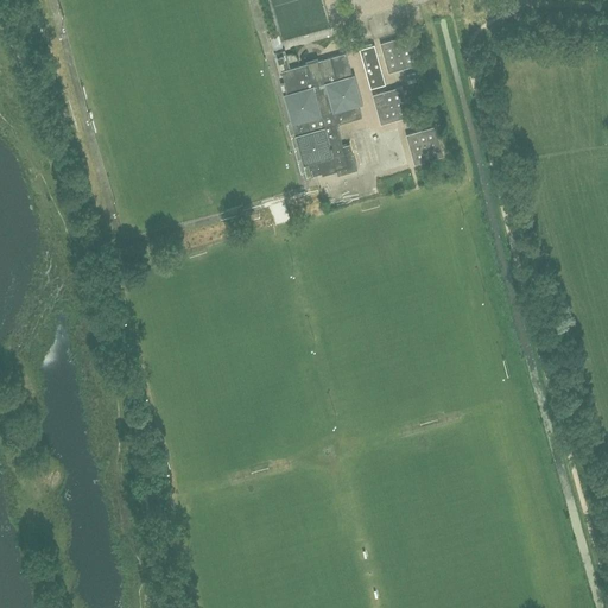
[(289,51),(339,39),(336,31),(286,43),(289,51)]
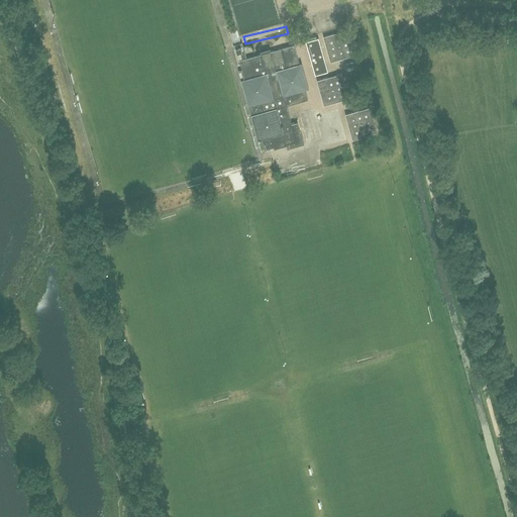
[(353,57),(349,41),(351,41),(348,30),(325,36),(329,52),(327,53),(329,61),(344,57),(345,59),(353,57)]
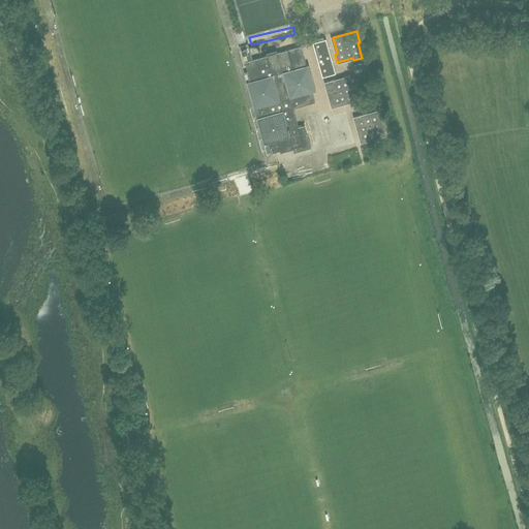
[(313,42),(323,76),(336,73),(325,39),(313,42)]
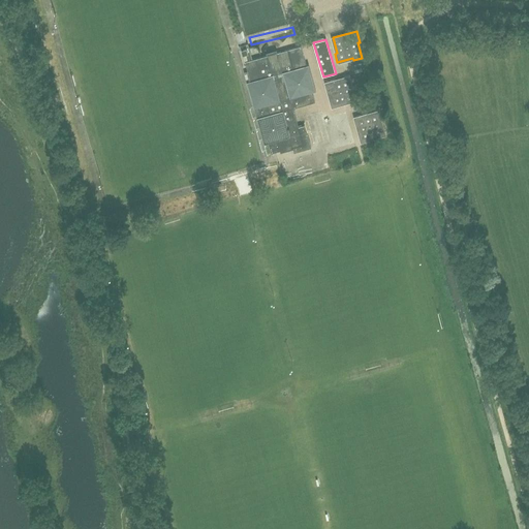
[(284,118),(294,115),(292,109),(315,102),(312,92),(315,91),(308,65),(306,66),(301,47),(245,62),(250,82),(247,83),(255,114),(269,110),(270,115),(282,112),(284,118)]
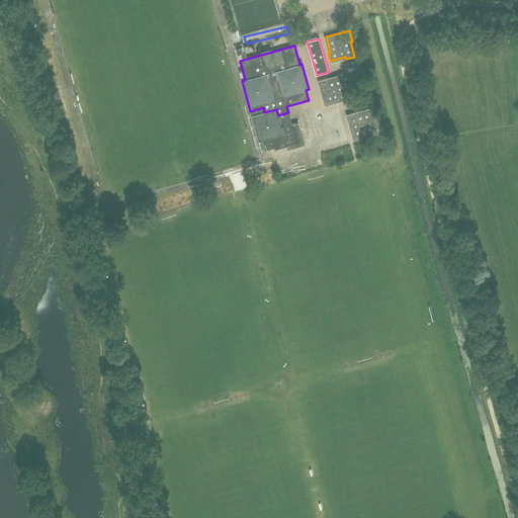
[(331,91),(334,101),(338,100),(339,102),(347,100),(343,86),(346,85),(343,74),(320,81),(324,95),(322,96),(323,100),(328,99),(326,95),(329,94),(328,92),(331,91)]
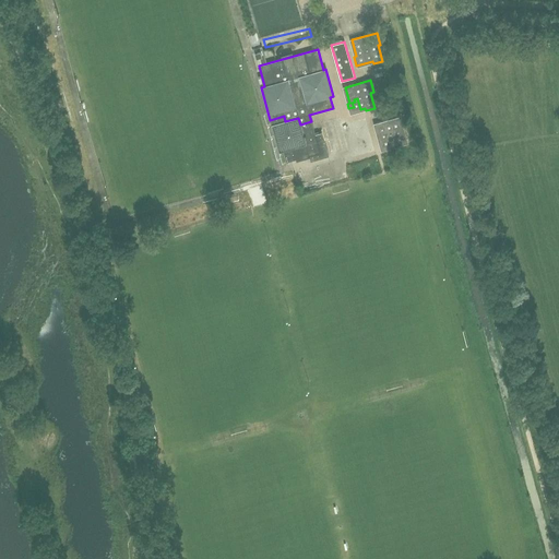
[(349,113),(360,109),(357,98),(354,99),(355,102),(352,103),(354,107),(348,108),(349,113)]
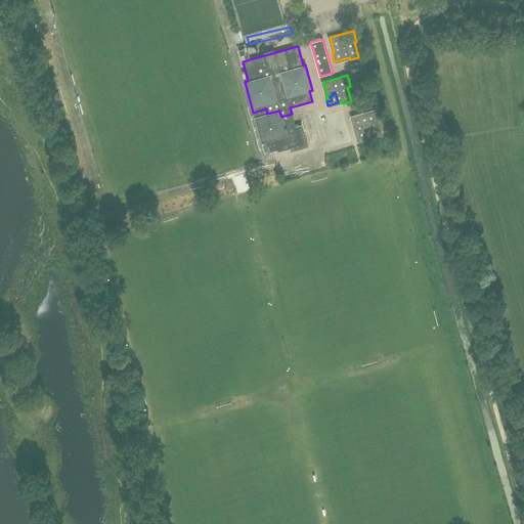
[(295,126),(292,114),(281,117),(279,111),(267,114),(266,108),(253,113),(261,142),(265,142),(268,153),(276,149),(276,151),(290,148),(291,151),(308,146),(301,125),(295,126)]
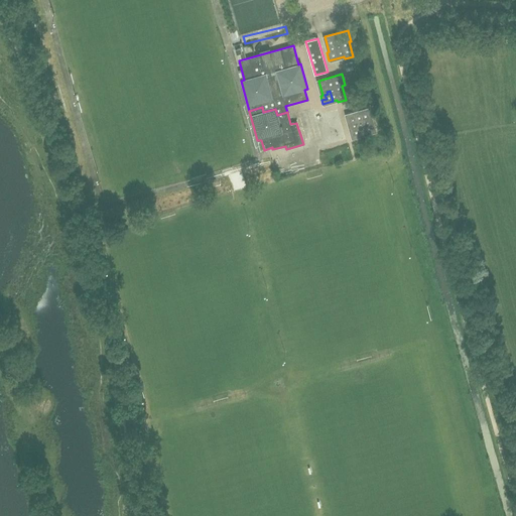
[(374,134),(370,119),(373,119),(370,108),(347,115),(351,129),(349,130),(351,138),(366,134),(366,136),(374,134)]
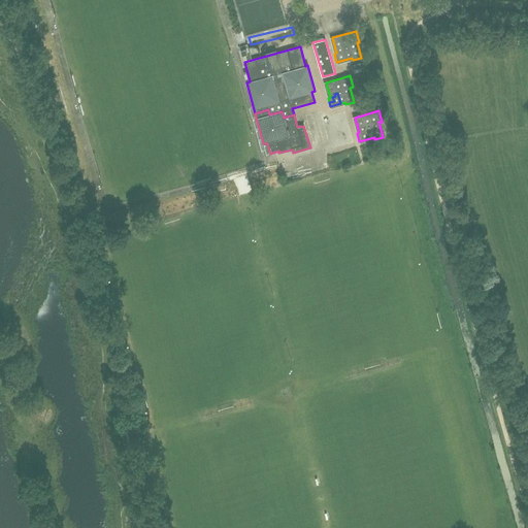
[(330,136),(334,149),(344,145),(343,141),(348,140),(344,132),(330,136)]
